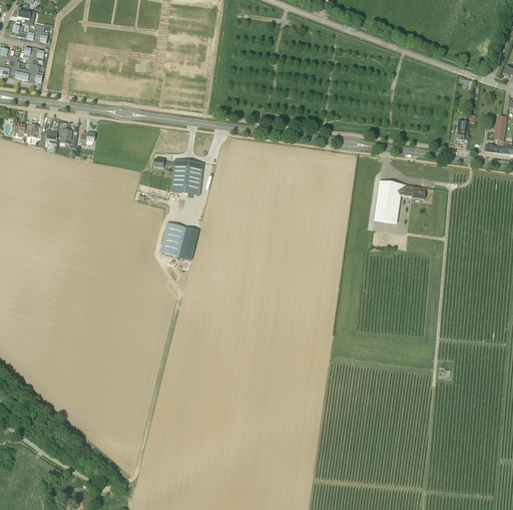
[(37,12),(21,9),(19,17),(35,21),(37,12)]
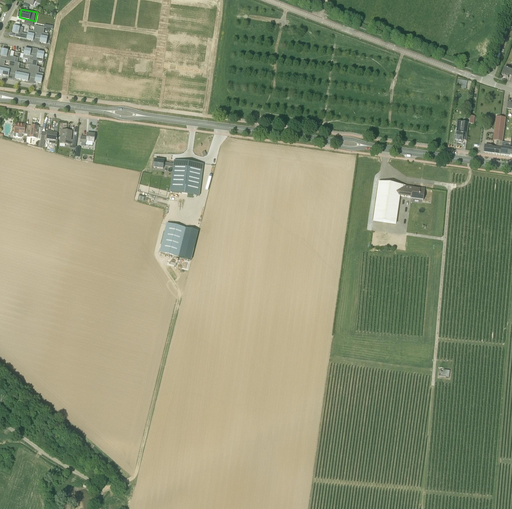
[(34,35),(37,36),(39,24),(35,23),(33,29),(28,28),(28,32),(25,31),(24,36),(33,38),(34,35)]
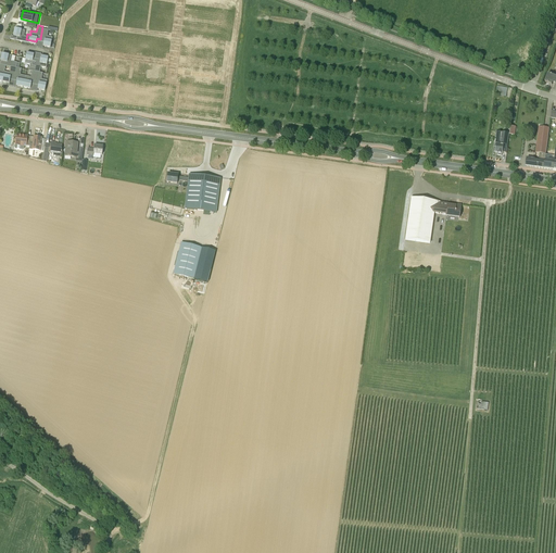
[(16,37),(26,39),(27,34),(24,34),(25,27),(15,26),(14,33),(17,34),(16,37)]
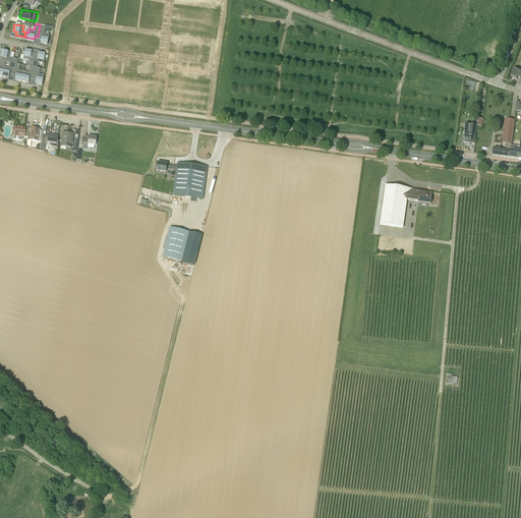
[(40,24),(38,37),(41,37),(41,40),(47,42),(49,33),(44,32),(45,25),(40,24)]
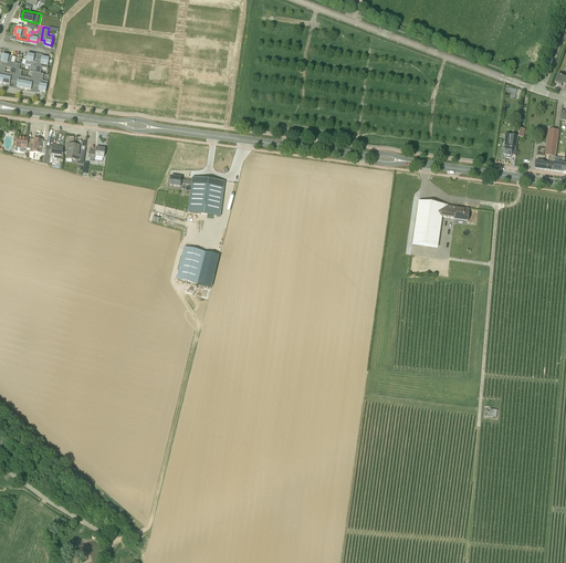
[(11,65),(17,66),(18,61),(11,60),(12,54),(2,52),(0,63),(6,64),(11,65)]
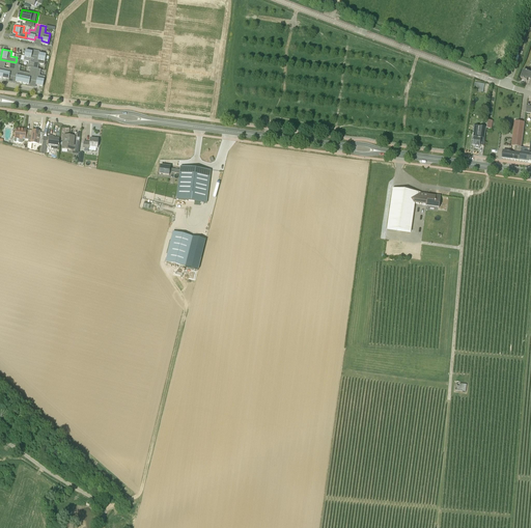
[(28,64),(30,65),(33,65),(35,54),(32,53),(32,50),(26,49),(24,58),(29,59),(28,64)]
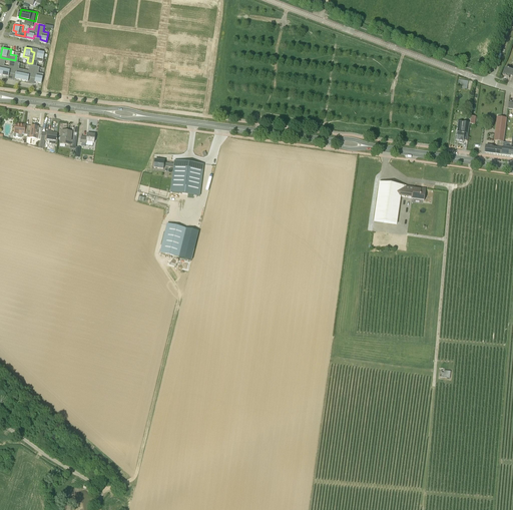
[(34,52),(32,63),(34,64),(36,64),(37,64),(38,59),(43,60),(44,51),(38,49),(37,52),(34,52)]
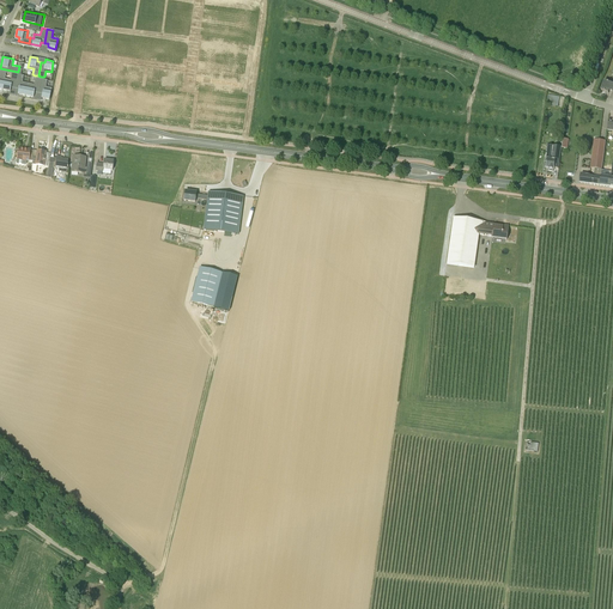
[(18,72),(12,71),(11,77),(5,75),(2,86),(11,89),(11,85),(16,86),(18,72)]
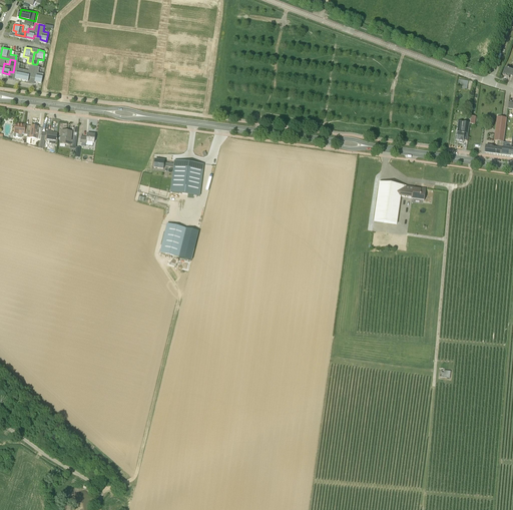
[(15,76),(22,77),(24,67),(19,66),(20,61),(17,60),(15,60),(13,72),(16,72),(15,76)]
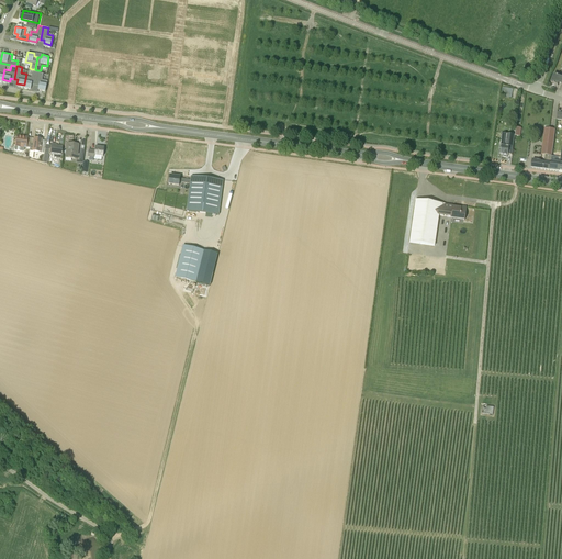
[(26,74),(24,85),(31,87),(32,82),(35,82),(37,70),(35,69),(32,69),(31,75),(26,74)]
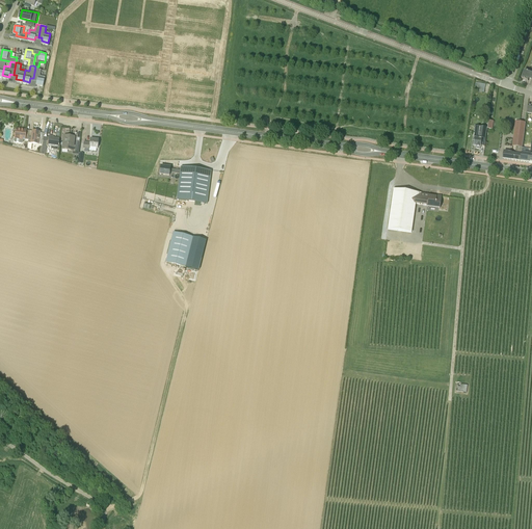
[(44,83),(45,74),(40,73),(41,68),(38,67),(37,67),(35,67),(33,78),(36,79),(36,82),(44,83)]
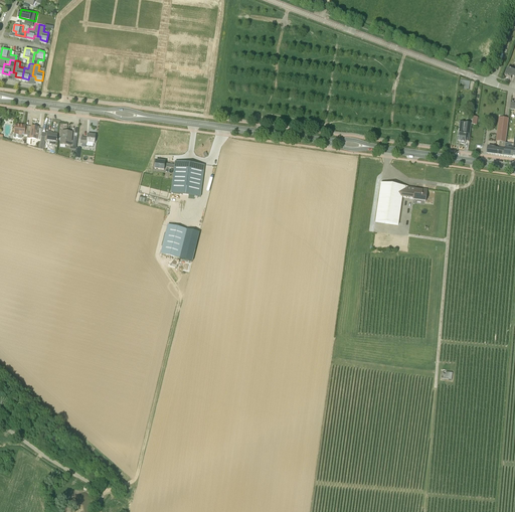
[(514,73),(514,67),(508,65),(505,73),(511,75),(512,73),(514,74),(514,73)]
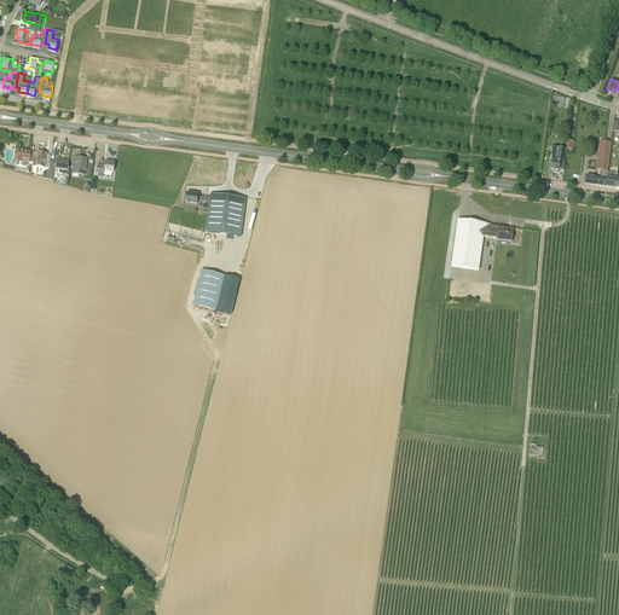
[(553,102),(565,103),(565,93),(554,92),(553,102)]
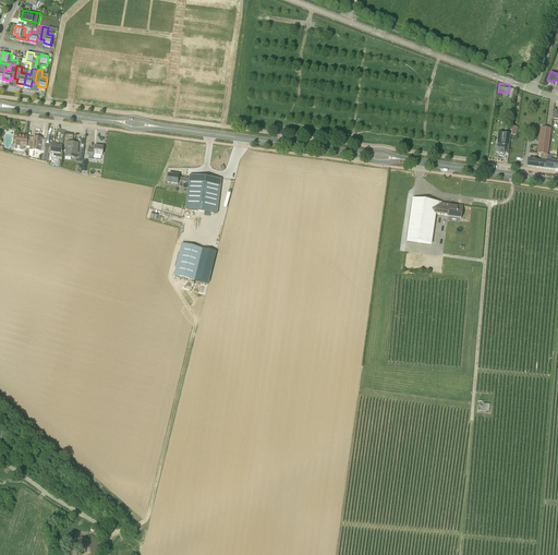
[(537,151),(542,151),(548,152),(550,131),(552,125),(542,124),(541,130),(537,151)]
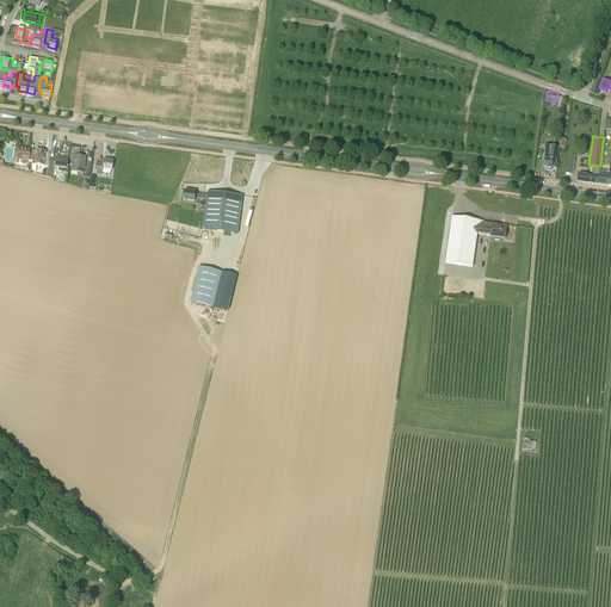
[(25,160),(25,156),(32,158),(34,147),(18,144),(17,156),(16,159),(17,160),(23,161),(25,160)]
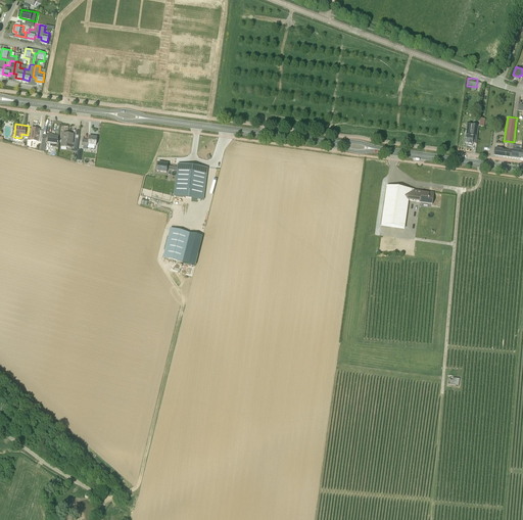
[(32,138),(38,139),(39,127),(29,126),(28,135),(27,144),(31,144),(32,138)]
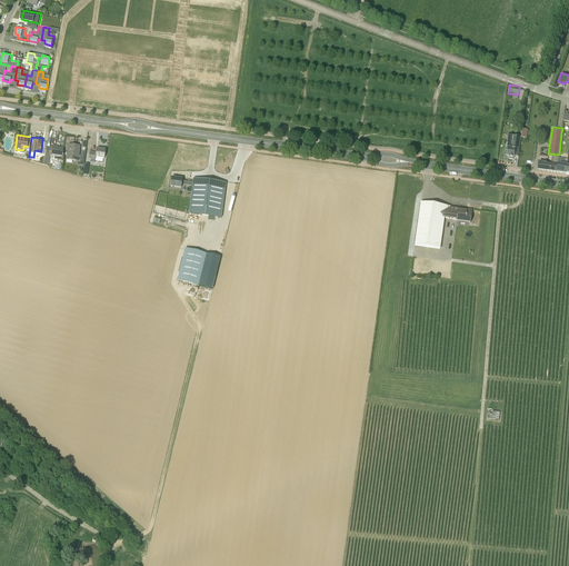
[(512,155),(513,156),(515,147),(520,148),(520,140),(516,139),(516,142),(511,141),(512,138),(508,137),(506,154),(509,155),(510,156),(511,156),(512,155)]
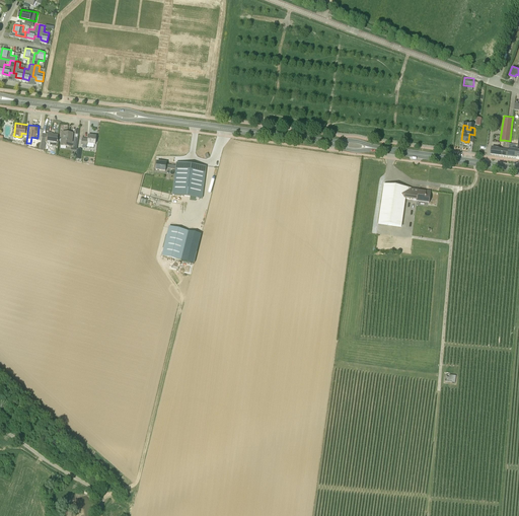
[(77,146),(78,136),(74,135),(73,139),(72,139),(73,131),(63,129),(62,136),(58,135),(58,138),(61,139),(61,143),(71,144),(71,146),(77,146)]
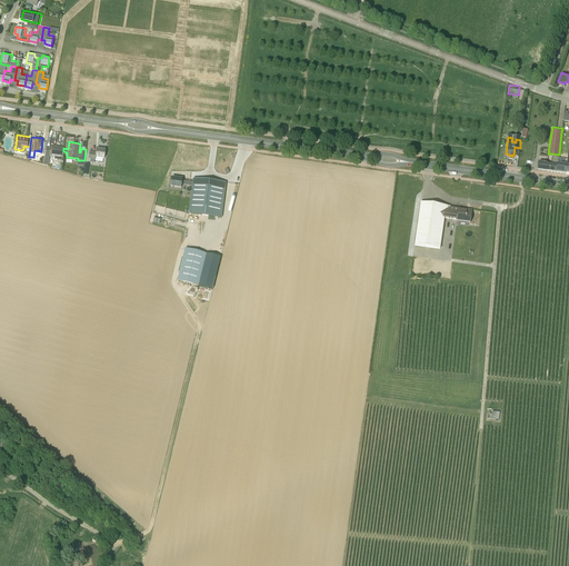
[(46,148),(43,161),(43,162),(48,164),(50,154),(62,155),(63,151),(63,148),(63,146),(52,144),(52,148),(46,148)]
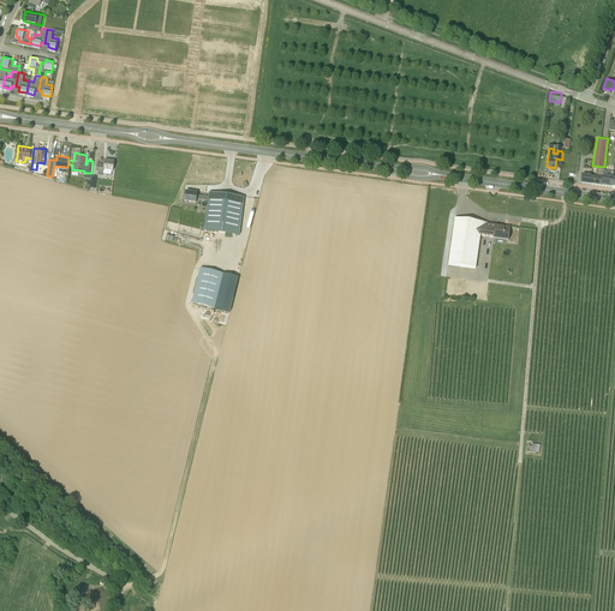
[(96,168),(103,169),(103,171),(111,172),(112,167),(113,168),(114,159),(105,157),(105,162),(97,161),(96,168)]
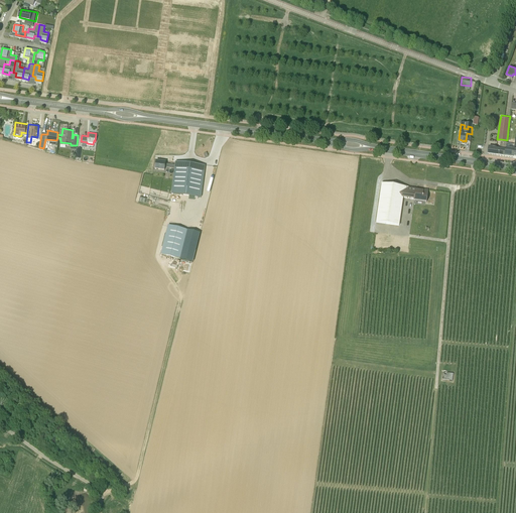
[(513,155),(515,142),(507,141),(505,154),(513,155)]
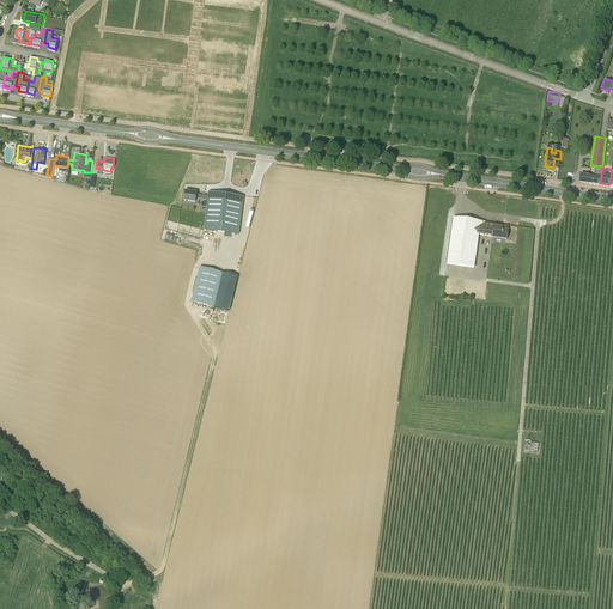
[(196,192),(196,189),(186,188),(184,198),(195,199),(195,195),(207,198),(204,226),(238,231),(243,193),(208,189),(208,193),(196,192)]
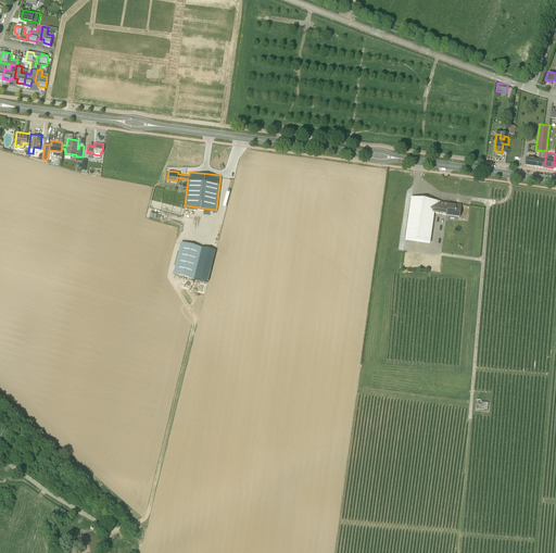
[(405,237),(430,240),(434,211),(439,211),(440,201),(441,199),(411,195),(411,200),(405,237)]
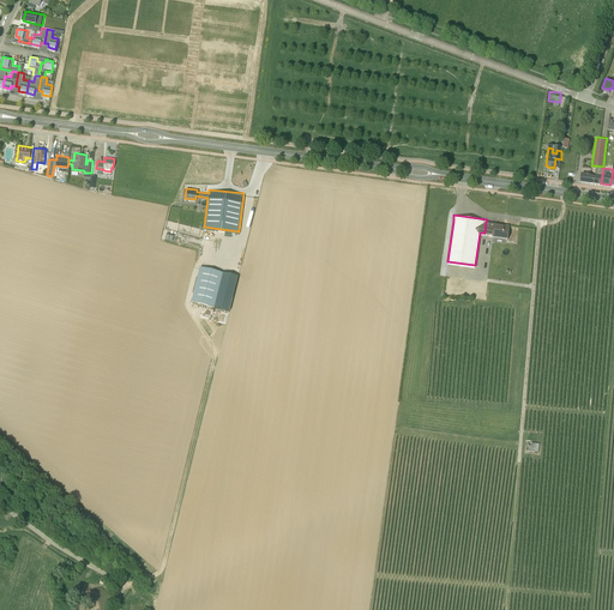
[(507,237),(509,229),(510,223),(499,222),(499,223),(494,222),(494,223),(486,222),(485,233),(493,234),(493,235),(507,237)]
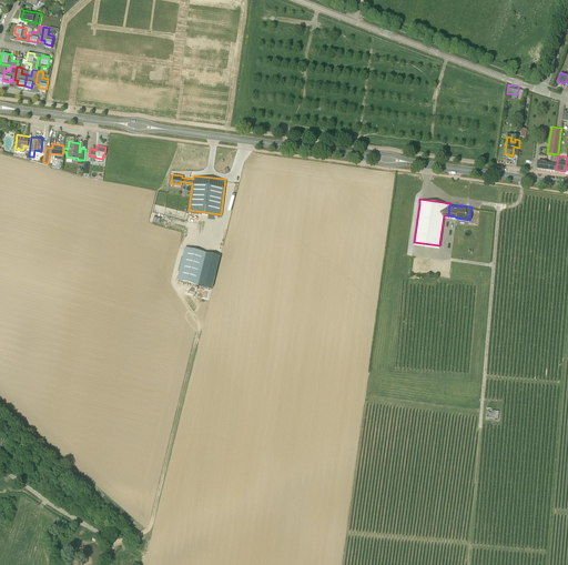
[(214,276),(220,255),(206,252),(206,250),(185,244),(176,276),(199,282),(201,273),(214,276)]
